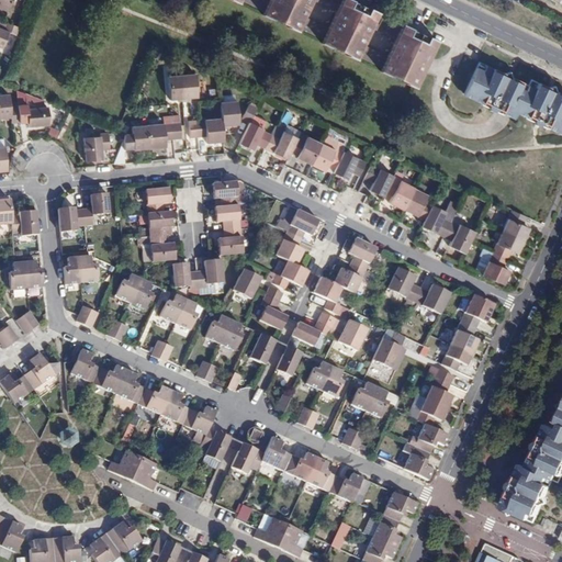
[(0,0),(0,13),(4,15),(11,0),(0,0)]
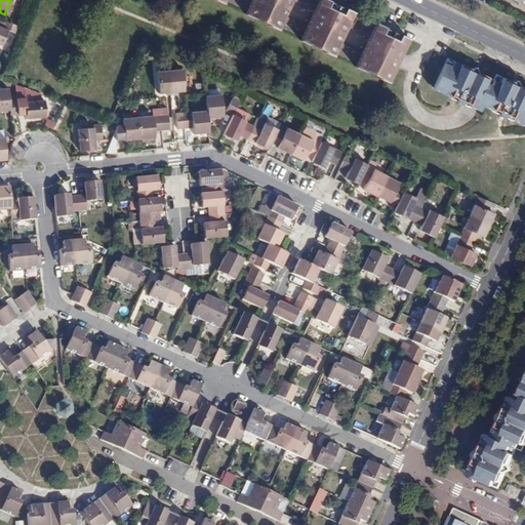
[(224,0),(245,10),(250,0),(224,0)]
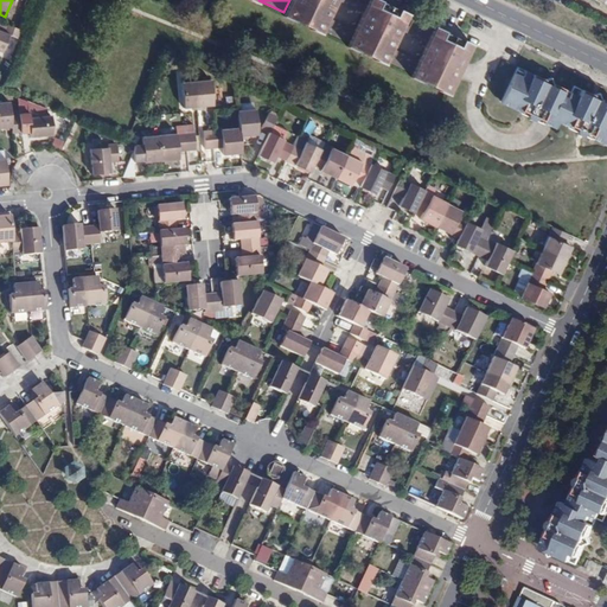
[(289,0),(283,12),(281,16),(291,20),(292,19),(312,29),(311,30),(320,34),(321,31),(328,18),(337,0),(336,0),(289,0)]
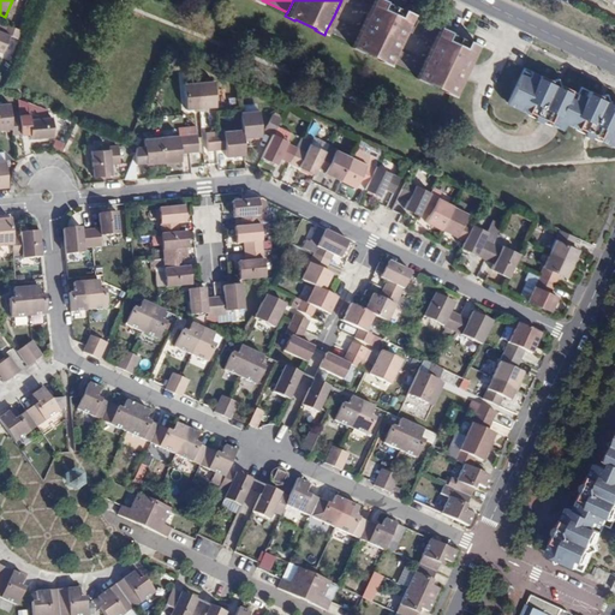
[(372,0),(340,0),(341,0),(366,12),(372,0)]
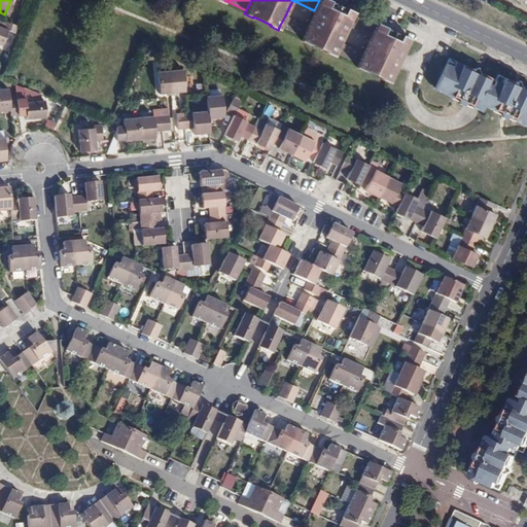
[(307,26),(301,37),(300,40),(308,44),(309,42),(326,51),(325,53),(334,56),(335,54),(340,42),(347,27),(353,15),(354,12),(346,9),(346,10),(328,2),(329,0),(328,0),(319,0),(314,10),(307,26)]
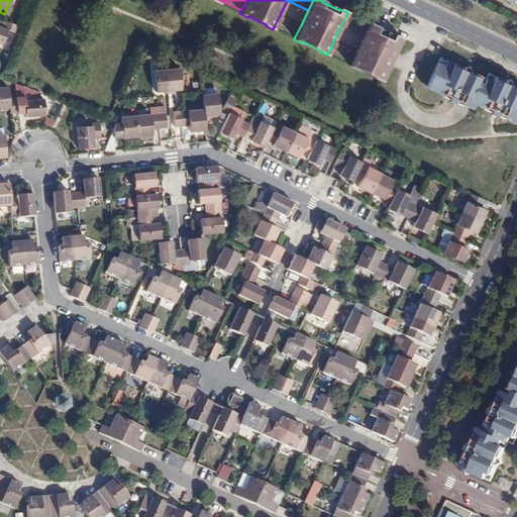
[(280,15),(274,26),(295,36),(301,25),(280,15)]
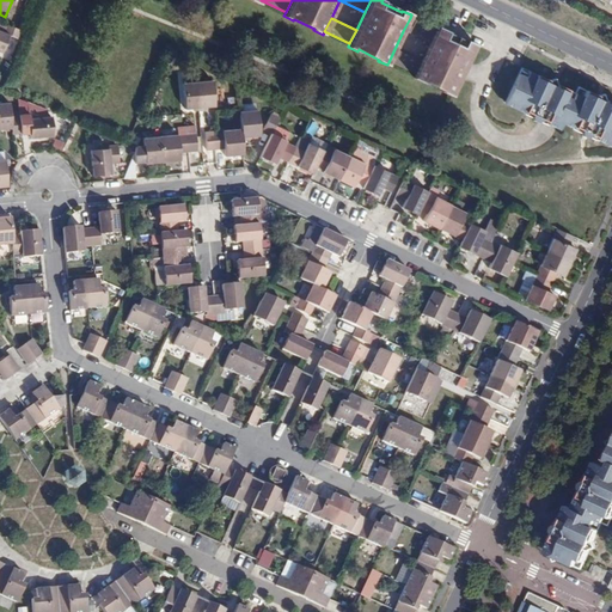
[(435,30),(410,18),(403,31),(429,43),(435,30)]
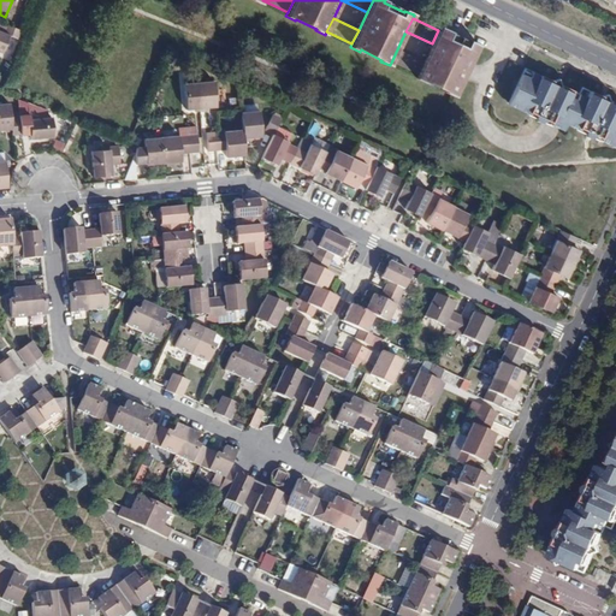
[(18,40),(21,31),(4,25),(1,31),(0,31),(0,51),(1,52),(9,36),(18,40)]
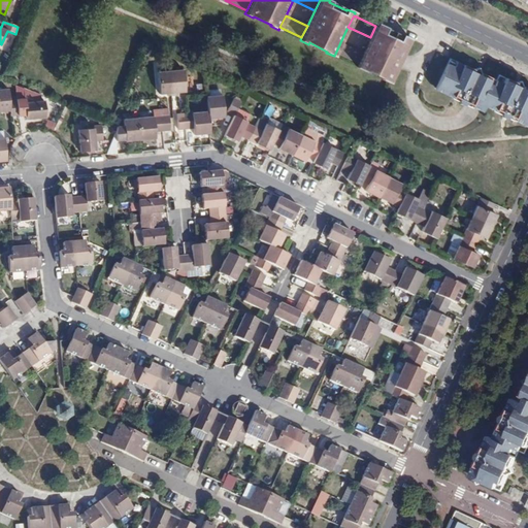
[(363,53),(357,64),(356,67),(365,71),(366,70),(382,77),(382,79),(389,83),(410,39),(402,35),(401,37),(385,29),(385,27),(376,24),(375,26),(370,37),(363,53)]
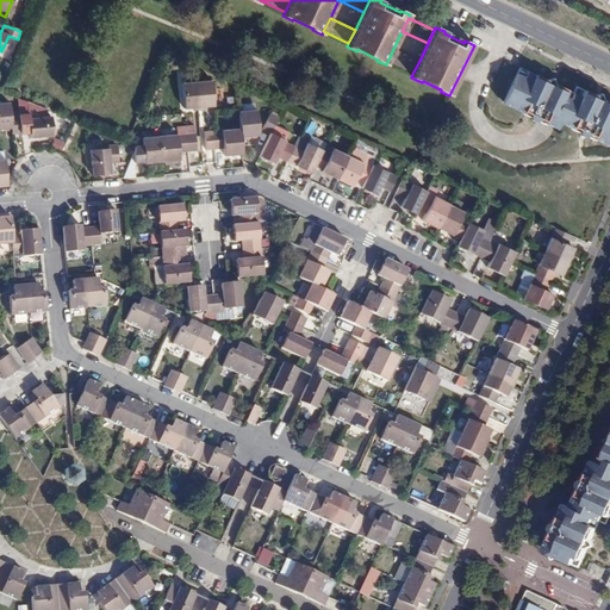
[(393,49),(387,62),(412,74),(419,61),(393,49)]
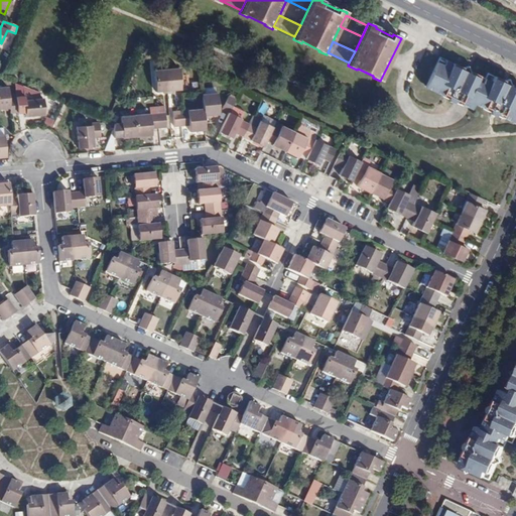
[(462,69),(445,60),(442,66),(435,62),(424,88),(470,109),(473,104),(515,124),(515,88),(509,85),(507,80),(502,82),(487,74),(484,79),(469,72),(467,67),(462,69)]
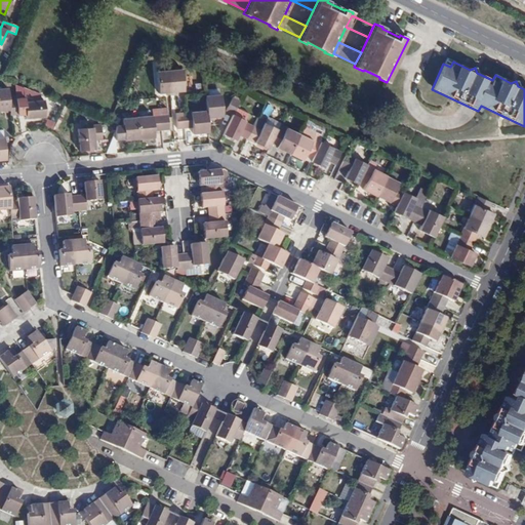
[(179,70),(166,71),(168,92),(182,91),(179,70)]
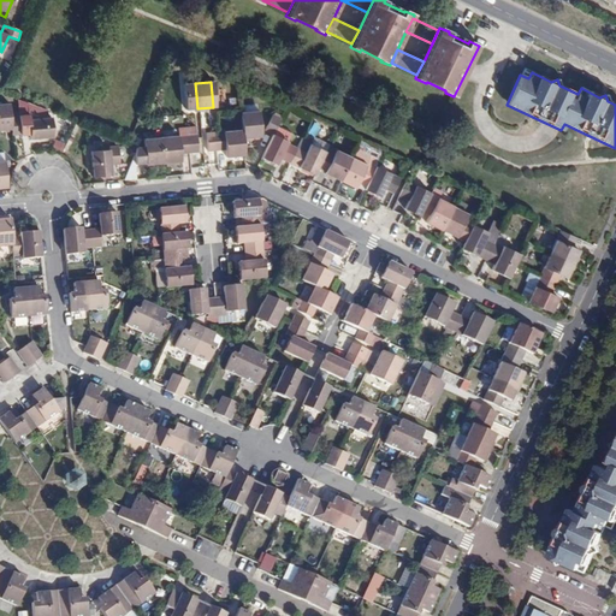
[(197,108),(195,83),(182,84),(184,110),(197,108)]
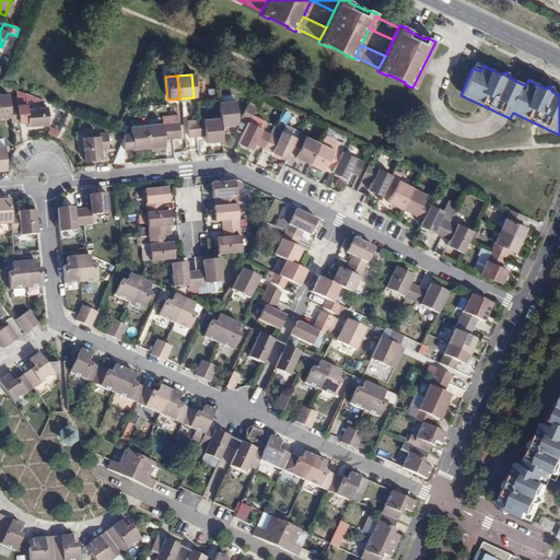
[(20,121),(19,105),(9,106),(8,94),(0,94),(0,118),(10,117),(11,123),(20,121)]
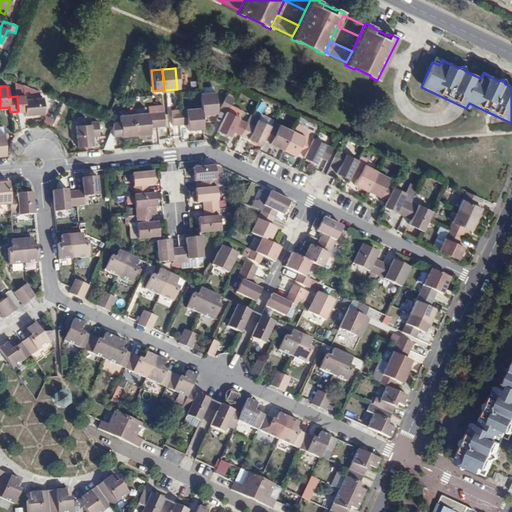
[(215,94),(200,95),(201,107),(202,115),(217,114),(215,94)]
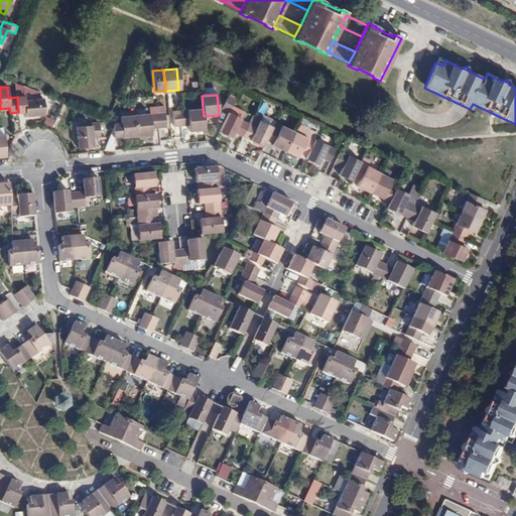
[(23,97),(17,97),(18,112),(25,112),(25,116),(43,114),(42,99),(24,99),(23,97)]
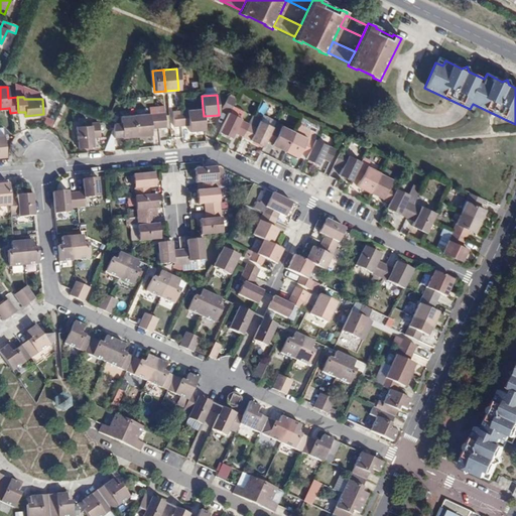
[(229,113),(235,100),(230,97),(223,110),(229,113)]
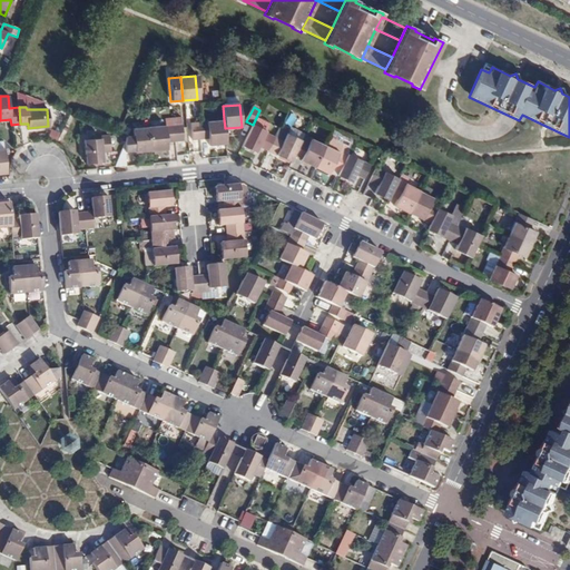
[(224,119),(198,123),(199,139),(208,138),(208,146),(226,144),(225,128),(224,119)]
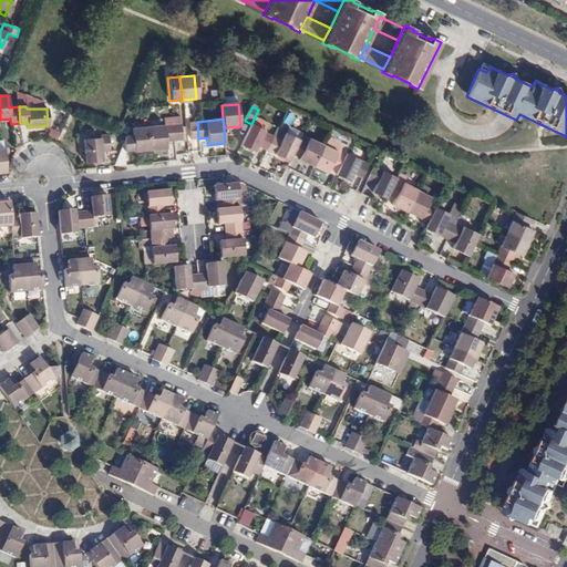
[(198,138),(197,122),(188,122),(191,138),(198,138)]
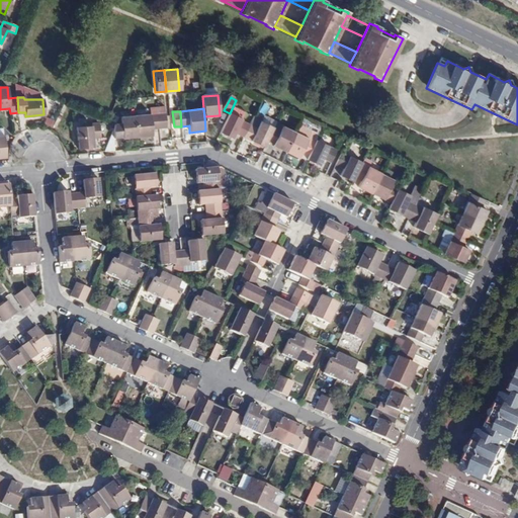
[(157,113),(135,115),(137,138),(152,136),(151,130),(159,128),(157,113)]
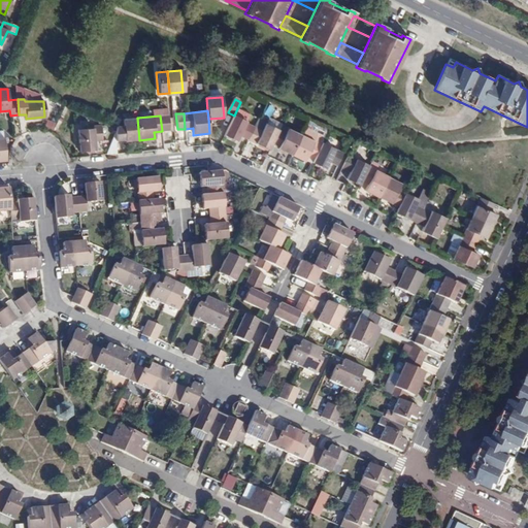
[(168,116),(160,116),(162,131),(169,130),(168,116)]
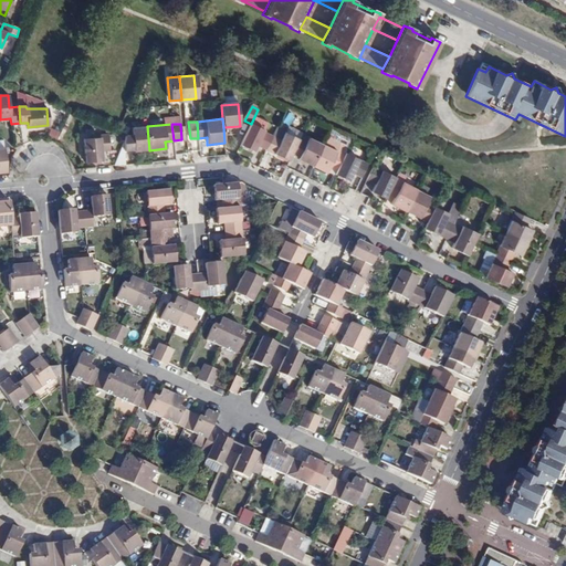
[(273,135),(251,124),(240,145),(254,152),(258,146),(266,149),(273,135)]
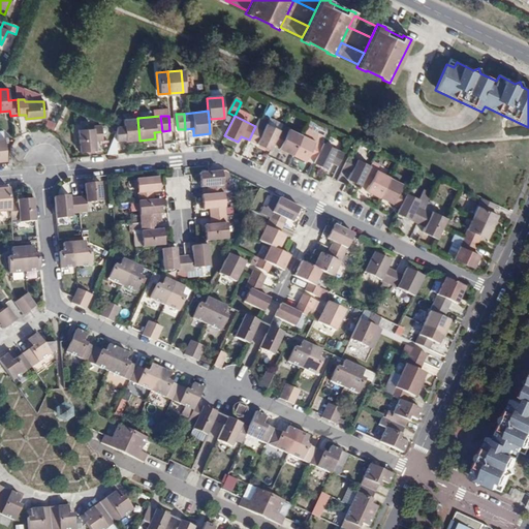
[(123,126),(119,126),(118,127),(115,135),(116,141),(124,139),(125,142),(139,141),(137,118),(123,120),(123,126)]
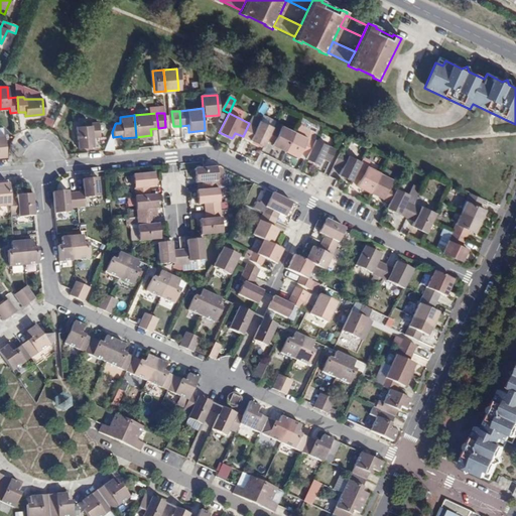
[(255,126),(249,123),(243,136),(263,146),(266,141),(272,128),(258,121),(255,126)]
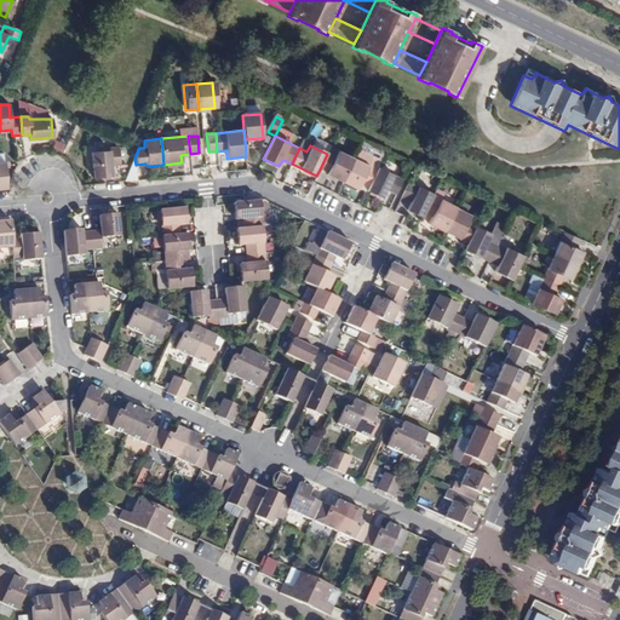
[(110,150),(91,153),(93,177),(113,176),(112,166),(120,165),(119,147),(110,147),(110,150)]
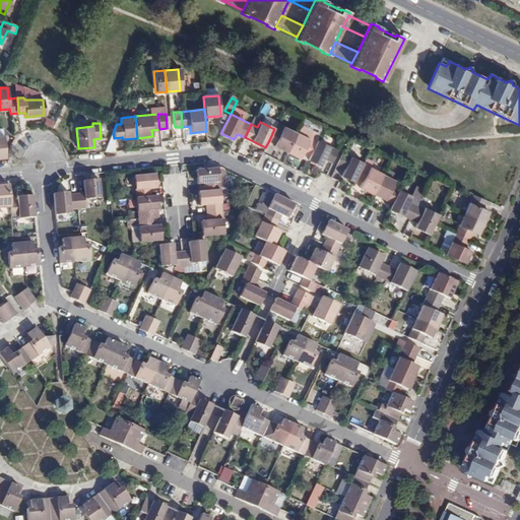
[(287,152),(297,133),(284,128),(282,133),(274,129),(268,142),(276,145),(275,146),(287,152)]
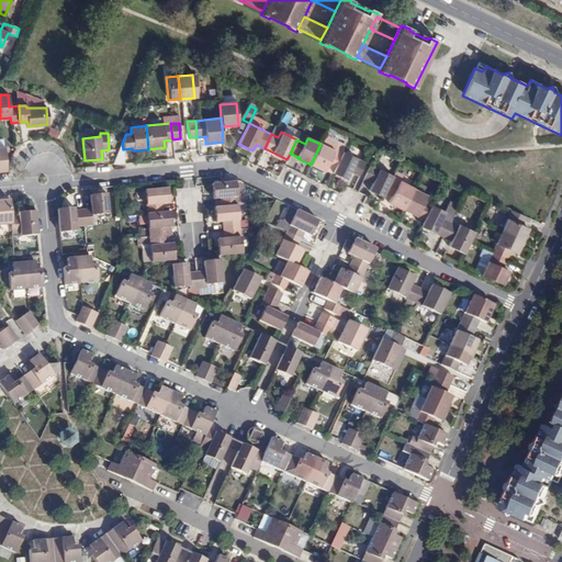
[(335,169),(344,153),(345,147),(327,139),(324,146),(321,144),(311,165),(325,171),(328,166),(335,169)]
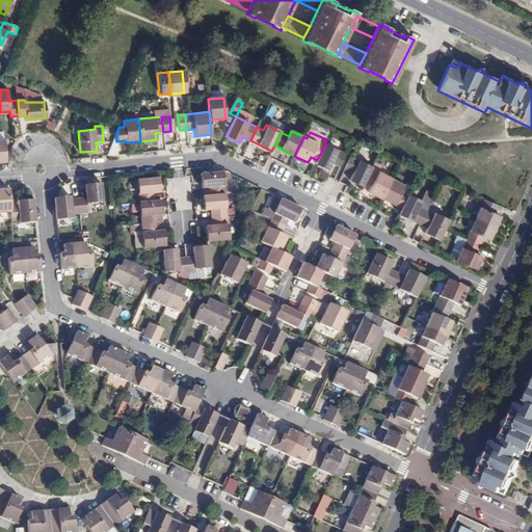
[(339,167),(346,155),(325,144),(317,160),(315,164),(328,170),(331,163),(339,167)]
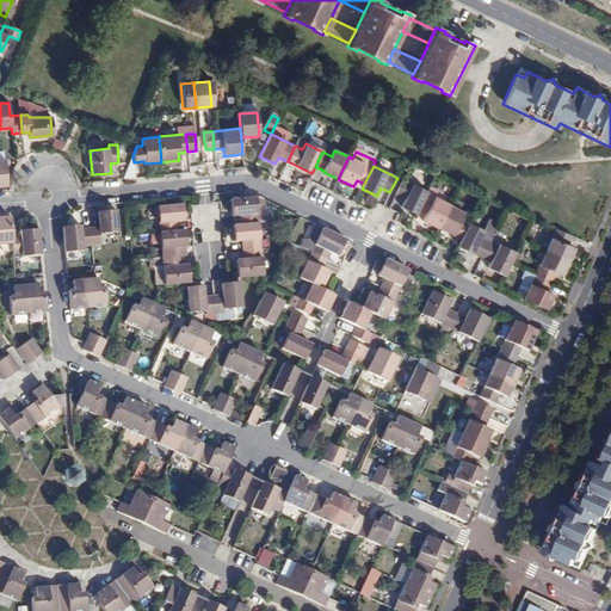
[(427,192),(402,180),(395,195),(405,201),(401,208),(417,216),(419,211),(426,195),(427,192)]
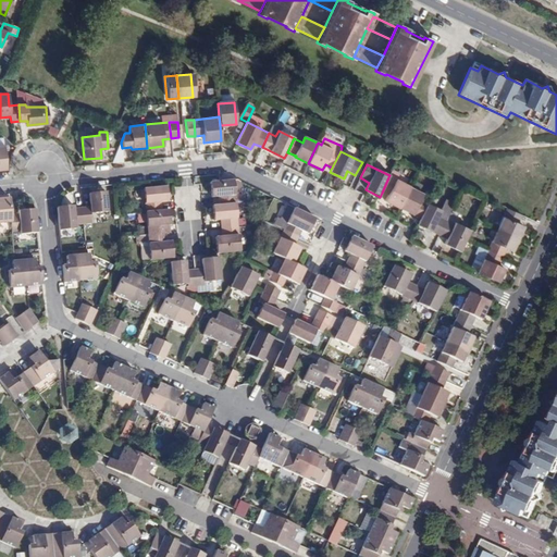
[(410,188),(388,177),(382,193),(388,196),(386,201),(399,209),(410,188)]
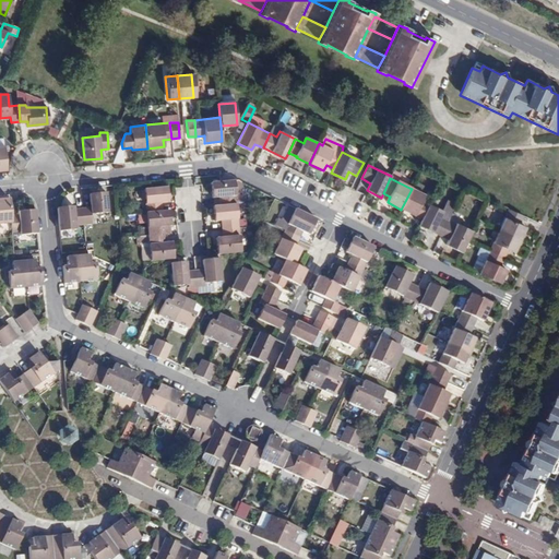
[(240,197),(239,182),(236,181),(219,182),(212,183),(212,198),(218,198),(219,205),(236,204),(245,203),(244,197),(240,197)]
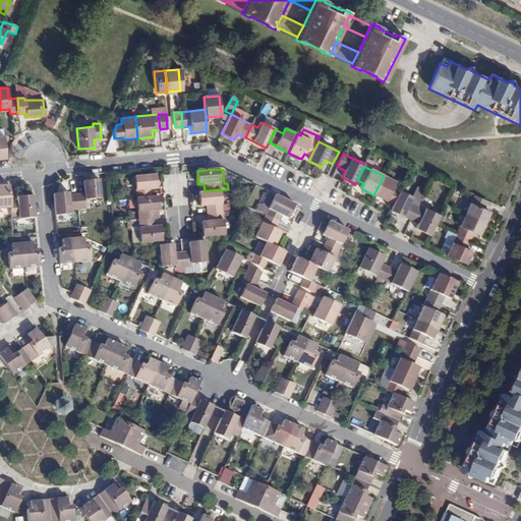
[(396,182),(384,176),(373,195),(387,201),(388,200),(394,204),(400,190),(407,176),(400,173),(396,182)]
